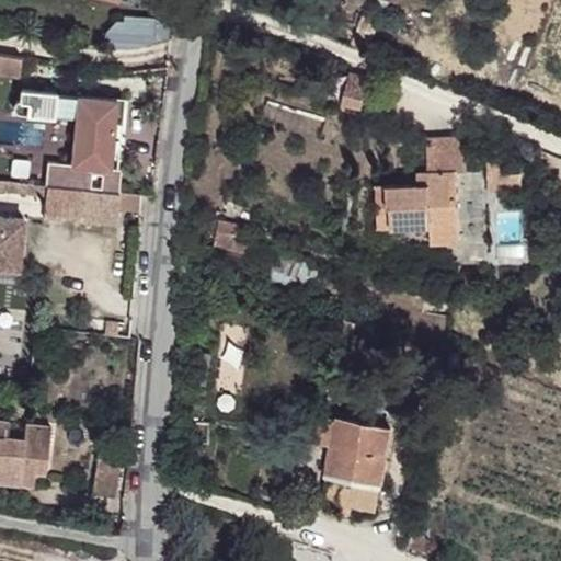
[(0,54),(0,73),(20,77),(22,58),(0,54)]
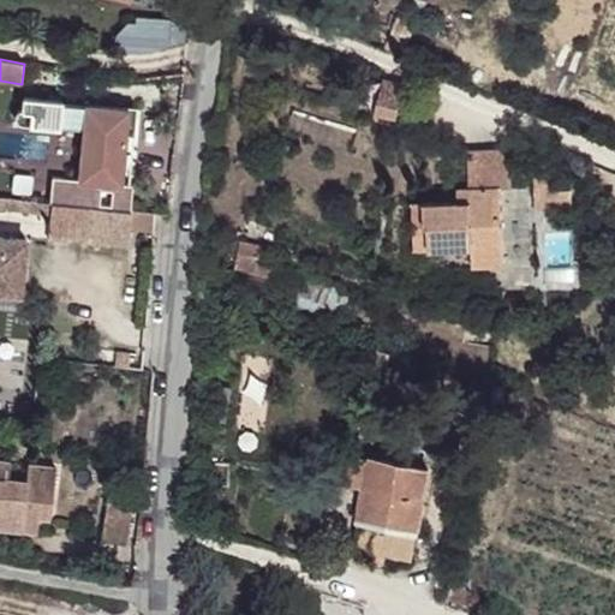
[(395,127),(406,85),(384,79),(374,123),(395,127)]
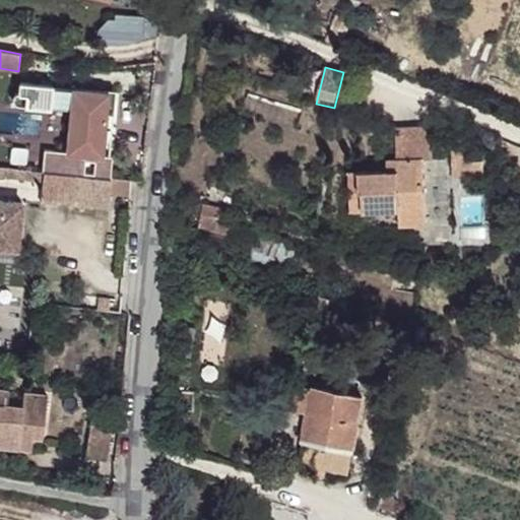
[(111,179),(113,156),(96,154),(98,139),(104,139),(108,91),(71,88),(71,84),(53,82),(53,85),(20,82),(19,93),(16,94),(14,98),(14,102),(16,104),(18,105),(70,109),(66,152),(45,150),(43,172),(45,172),(111,179)]
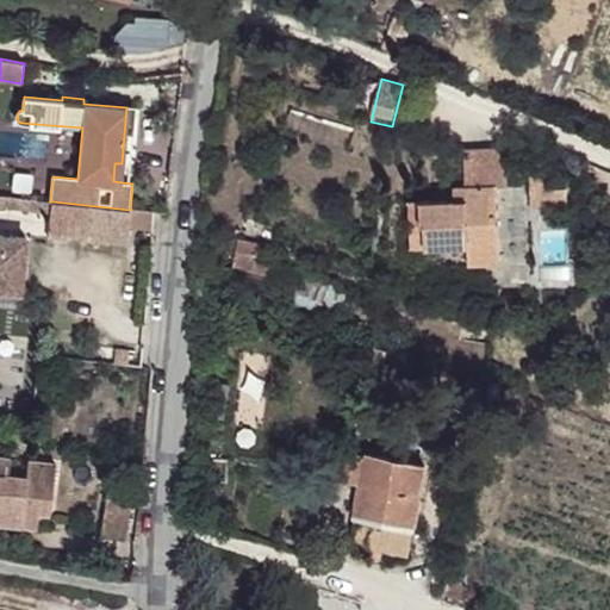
[(500,263),(497,186),(509,186),(506,149),(465,150),(466,187),(454,187),(455,200),(410,203),(412,249),(468,247),(470,265),(499,263),(500,287),(531,286),(530,262),(500,263)]
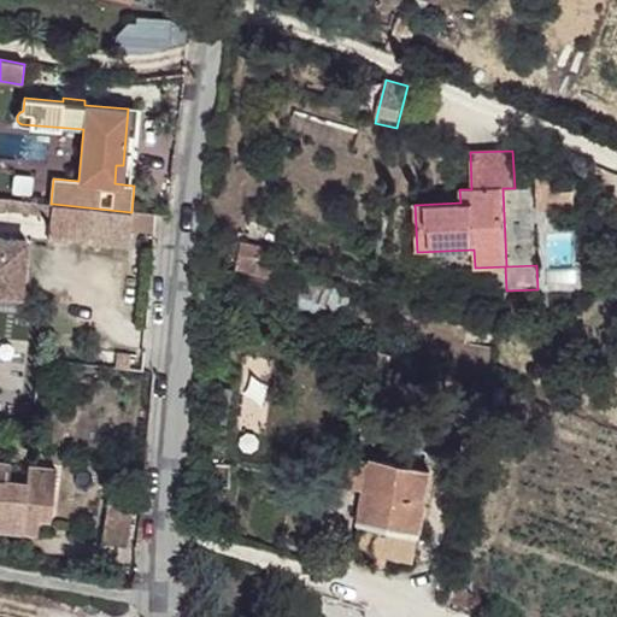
[(550,189),(550,180),(536,180),(536,191),(550,189)]
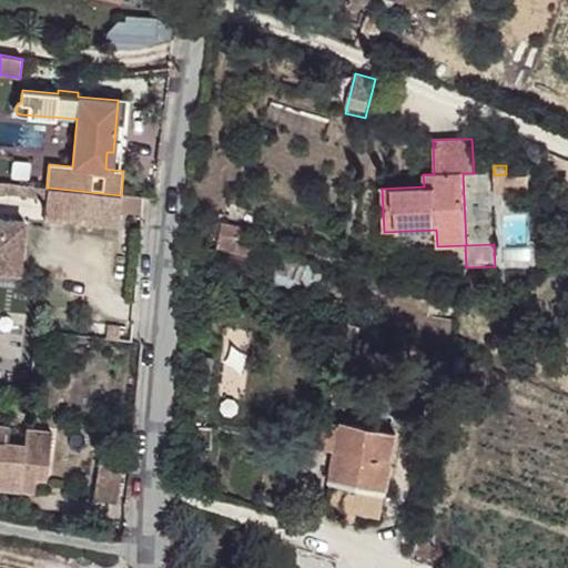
[(528,190),(527,174),(506,174),(494,175),(495,191),(528,190)]
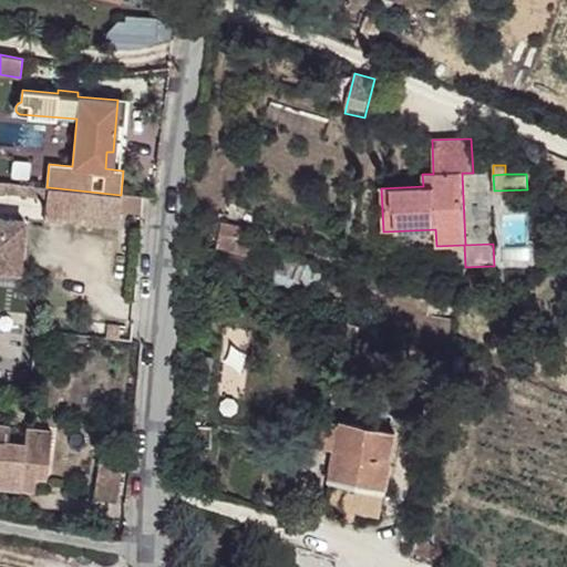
[(0,182),(0,193),(48,198),(49,187),(47,187),(0,182)]
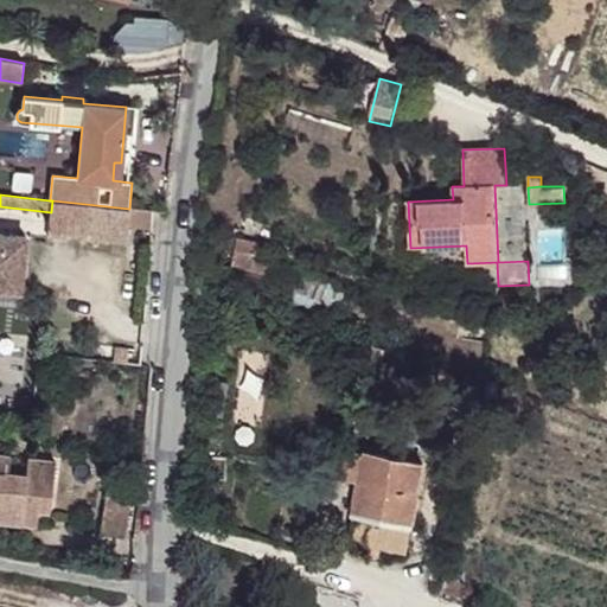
[(51,212),(49,236),(127,244),(128,225),(151,228),(152,211),(129,209),(52,200),(51,212)]
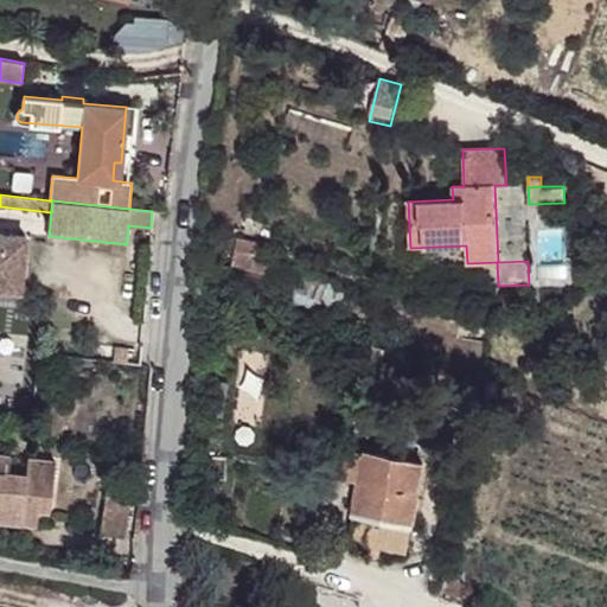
[(0,234),(0,287),(21,291),(27,237),(0,234)]
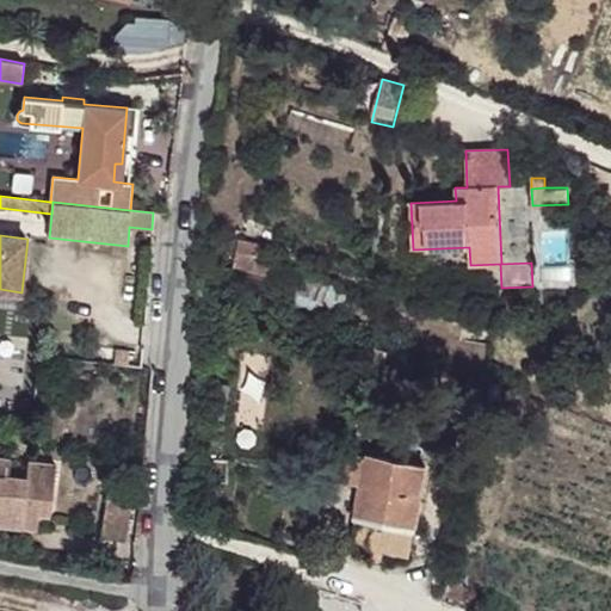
[(267,277),(271,258),(254,254),(257,244),(239,240),(233,270),(267,277)]
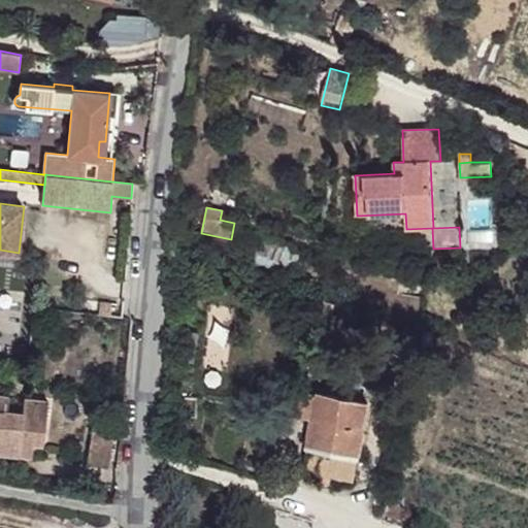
[(234,223),(236,213),(222,210),(220,220),(234,223)]
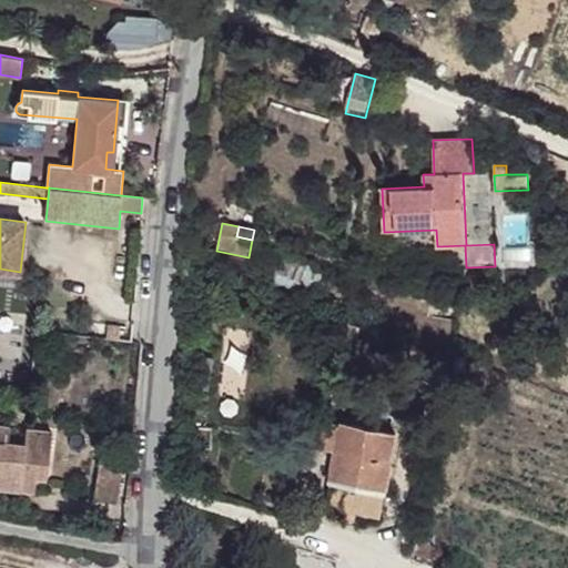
[(109,325),(108,338),(120,341),(121,326),(109,325)]
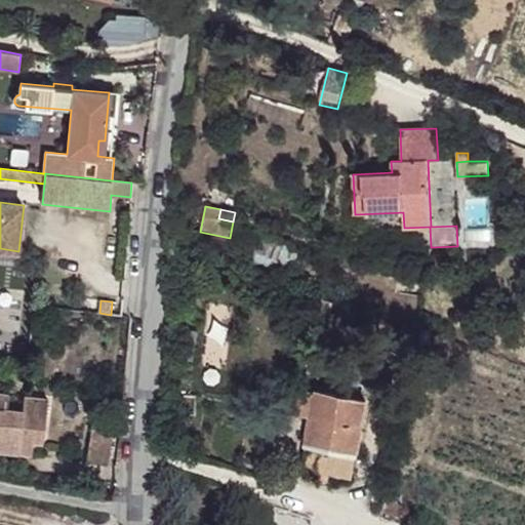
[(357,455),(367,402),(288,387),(283,410),(312,416),(307,446),(308,446),(357,455)]
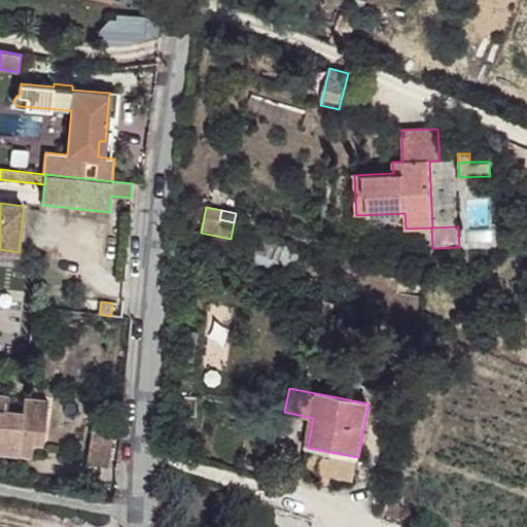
[(0,411),(8,412),(9,397),(0,396),(0,411)]
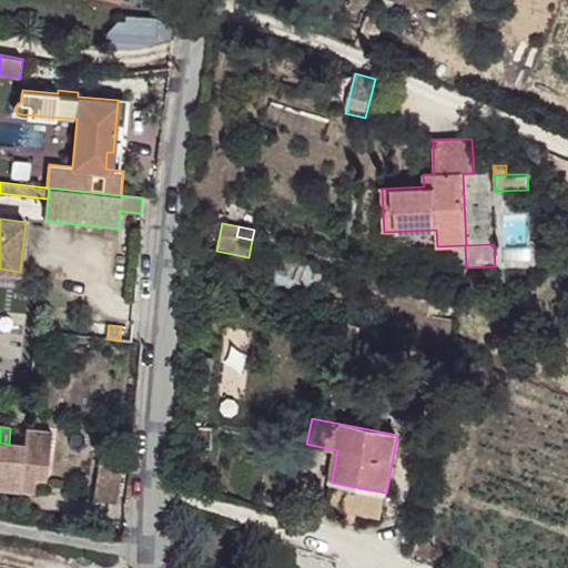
[(0,486),(36,492),(37,477),(48,478),(52,434),(27,430),(24,445),(9,444),(0,443),(0,486)]
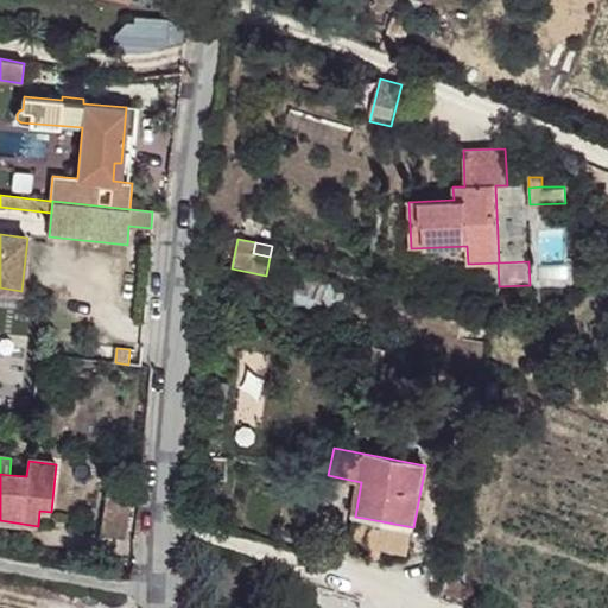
[(107,489),(101,533),(125,537),(131,492),(107,489)]
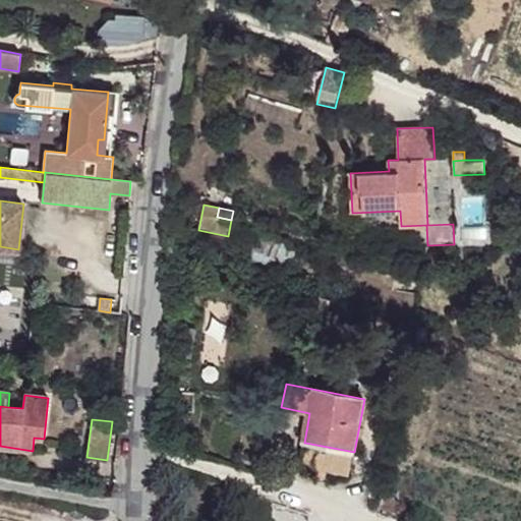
[(350,473),(354,452),(305,443),(300,464),(350,473)]
